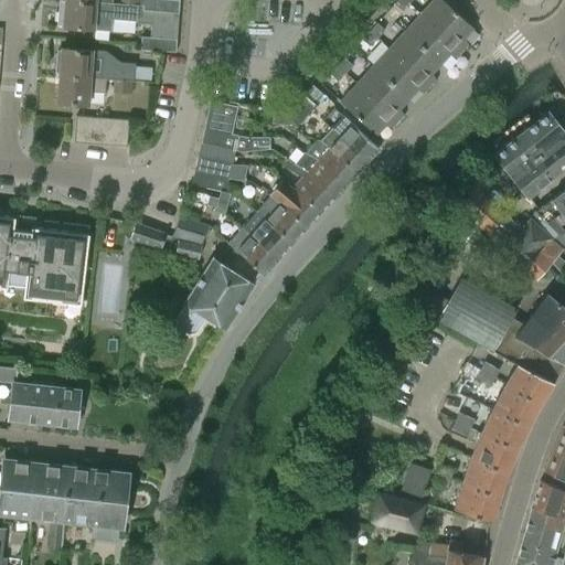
[(137,23),(141,23),(142,10),(144,6),(120,3),(120,2),(113,2),(98,1),(98,2),(74,0),(65,0),(65,10),(60,12),(60,21),(64,24),(63,27),(109,30),(110,18),(136,20),(136,23),(137,23)]
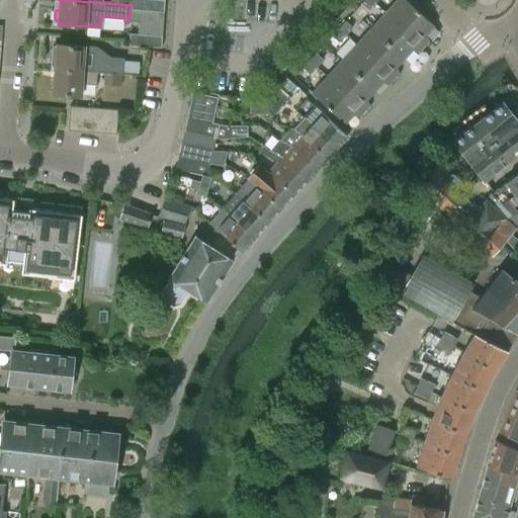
[(132,5),(131,9),(164,11),(164,0),(110,0),(110,2),(110,3),(132,5)]
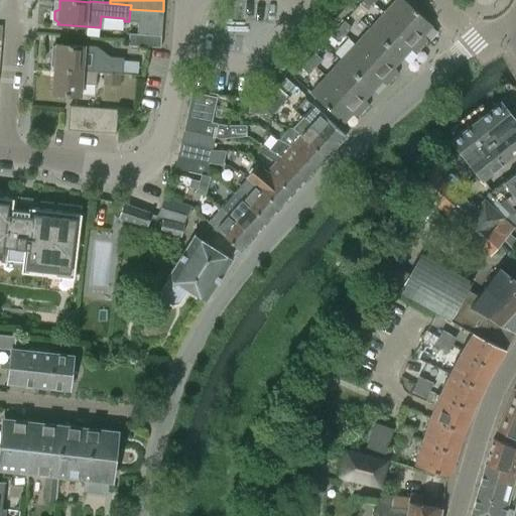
[(373,3),(370,0),(362,0),(360,3),(367,10),(373,3)]
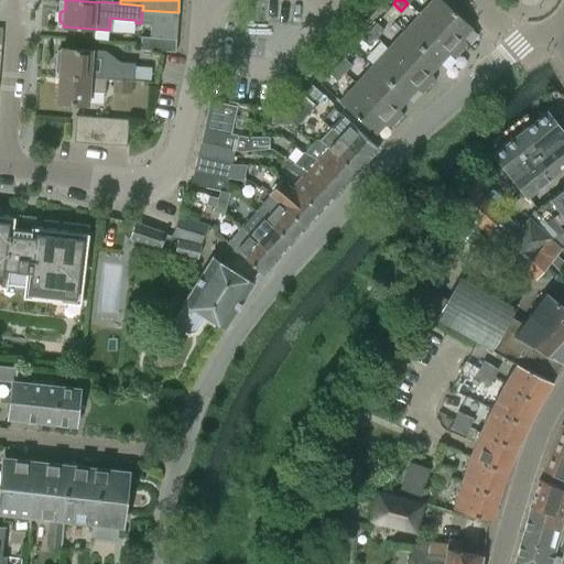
[(432,0),(420,13),(461,51),(466,44),(462,38),(472,28),(441,0),(432,0)]
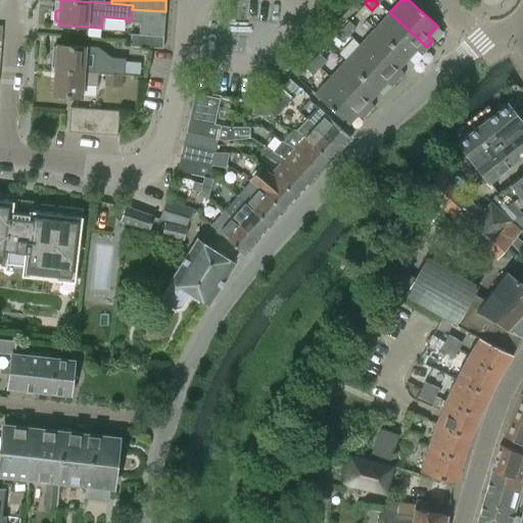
[(163,37),(165,11),(132,9),(131,21),(140,22),(139,34),(139,35),(163,37)]
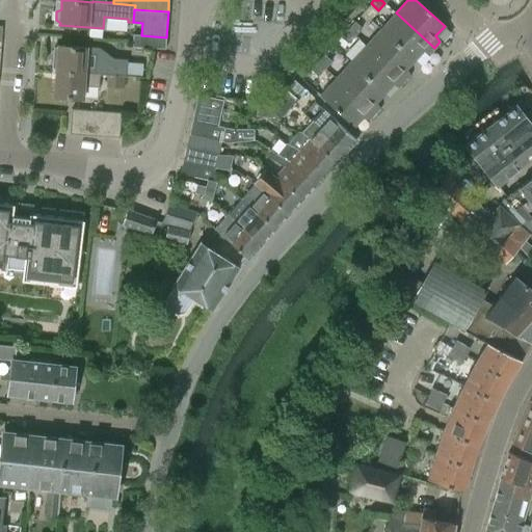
[(429,53),(434,48),(396,12),(381,29),(414,59),(422,50),(429,53)]
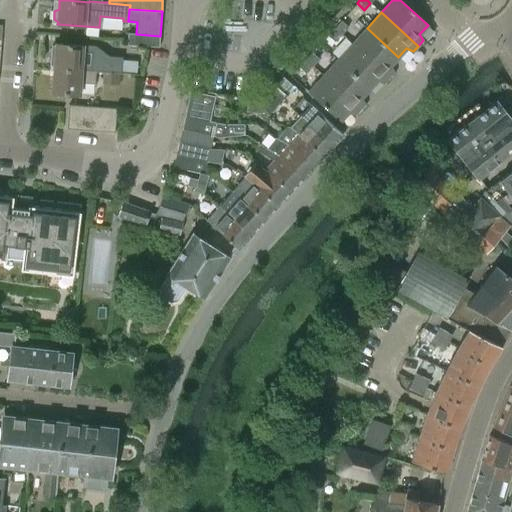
[(334,28),(342,34),(348,27),(341,20),(334,28)]
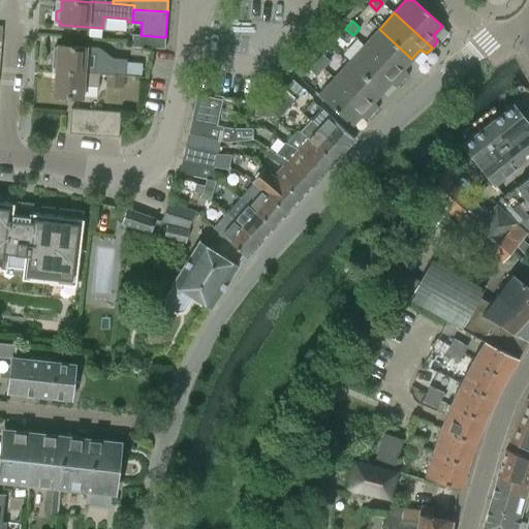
[(353,35),(345,29),(339,36),(346,43),(353,35)]
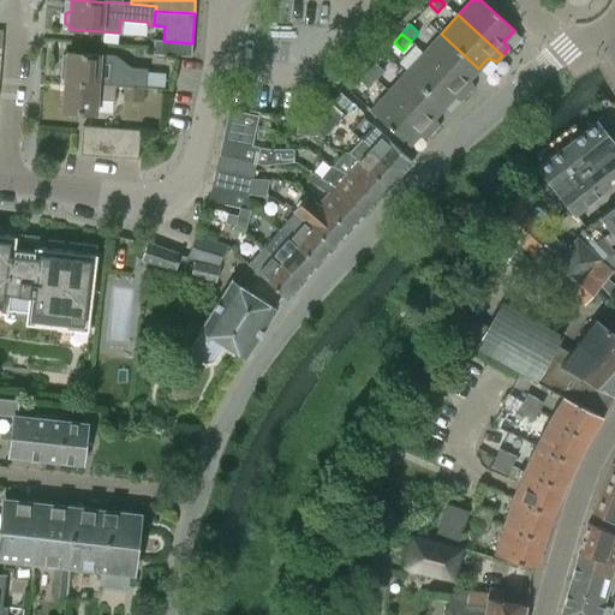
[(470,78),(478,69),(441,34),(423,53),(467,93),(473,87),(470,78)]
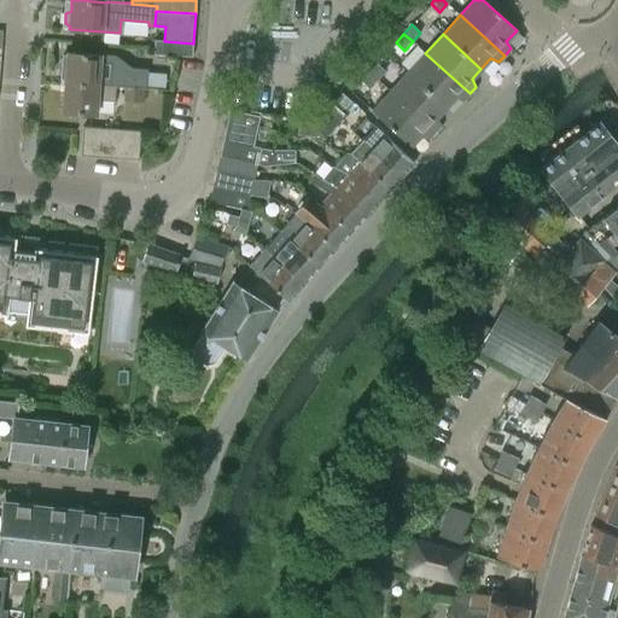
[(164,41),(164,40),(155,40),(153,54),(192,57),(193,44),(164,41)]
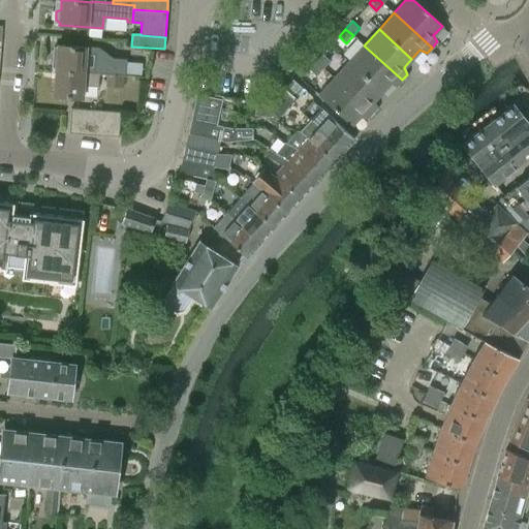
[(56,71),(100,74),(107,74),(124,76),(126,60),(113,59),(98,49),(87,48),(87,47),(58,44),(58,48),(55,47),(54,59),(57,59),(56,71)]
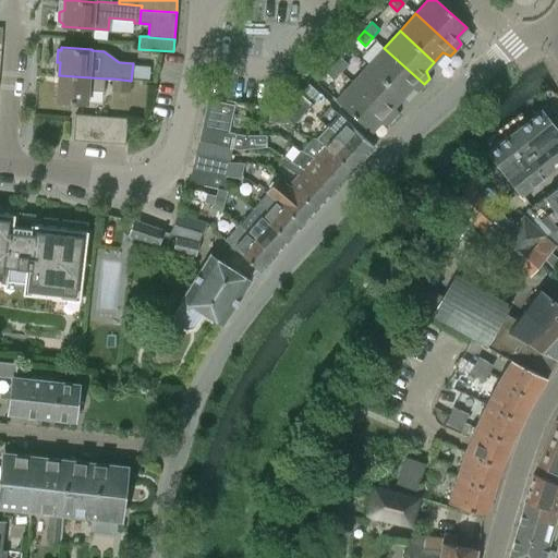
[(419,91),(424,84),(384,48),(368,65),(403,97),(412,87),(419,91)]
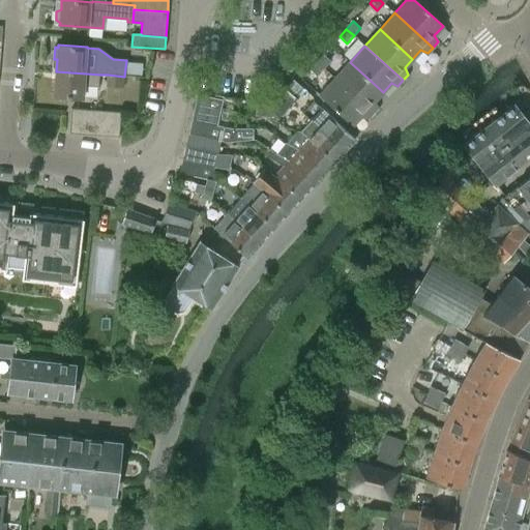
[(317,61),(324,68),(330,61),(323,54),(317,61)]
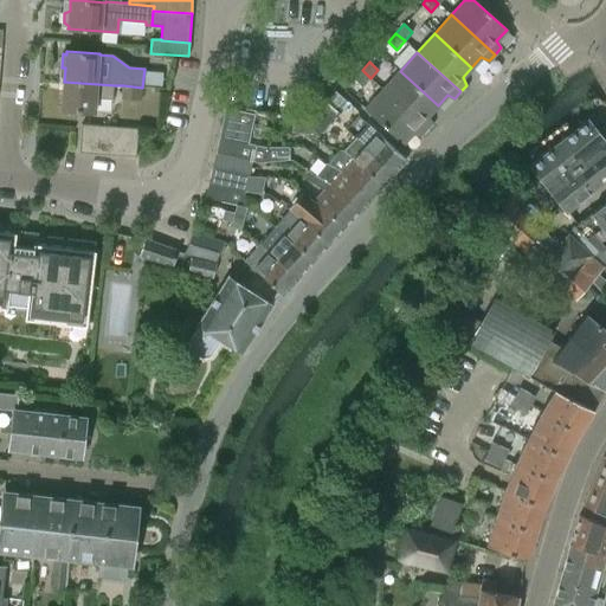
[(371,78),(362,70),(354,79),(362,86),(371,78)]
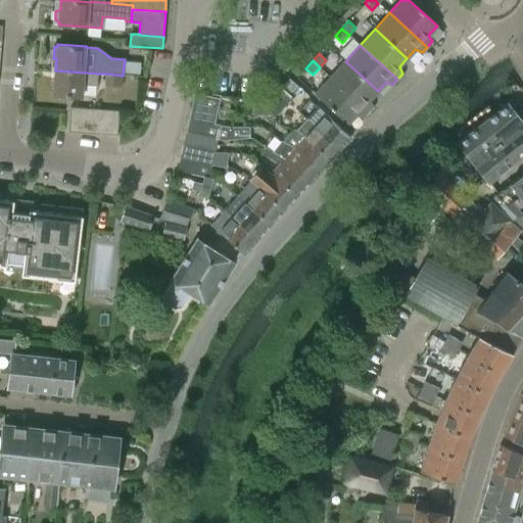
[(370,99),(378,91),(345,61),(330,77),(368,111),(373,106),(370,99)]
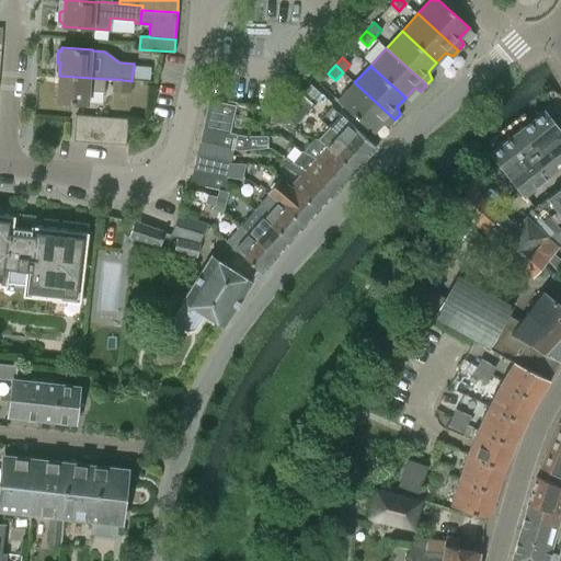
[(106,79),(59,76),(58,102),(89,104),(90,91),(105,93),(106,79)]
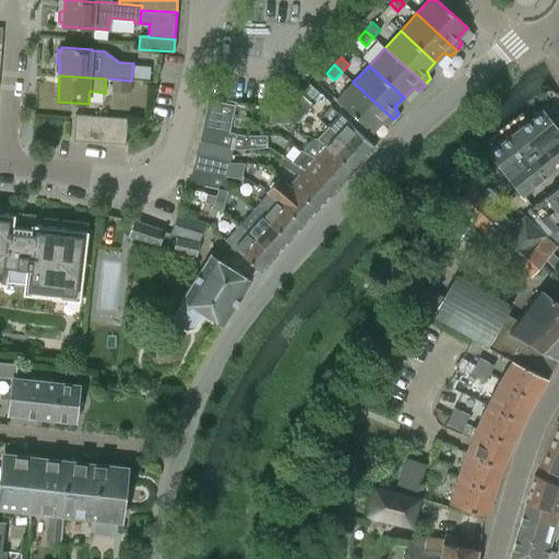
[(131,93),(131,81),(114,79),(114,92),(131,93)]
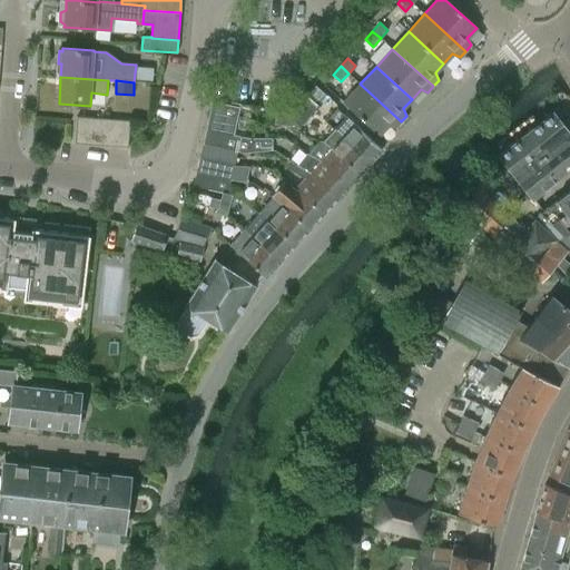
[(401,121),(360,84),(343,102),(379,135),(389,125),(395,128),(401,121)]
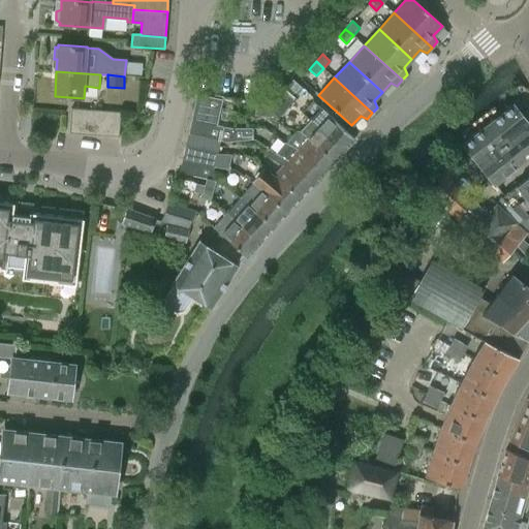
[(190,120),(217,125),(222,99),(196,93),(190,120)]
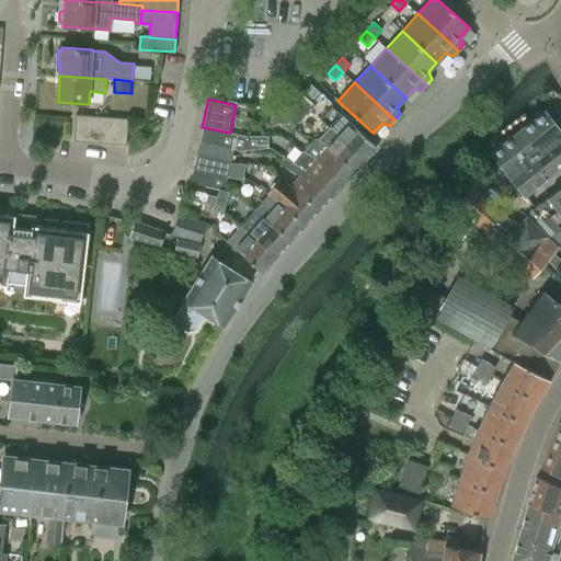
[(294,102),(287,110),(286,124),(293,129),(306,113),(294,102)]
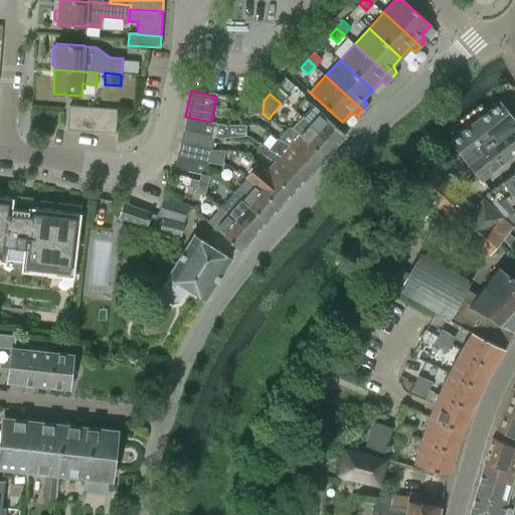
[(514,122),(514,121),(499,102),(450,141),(481,180),(514,153),(514,122)]
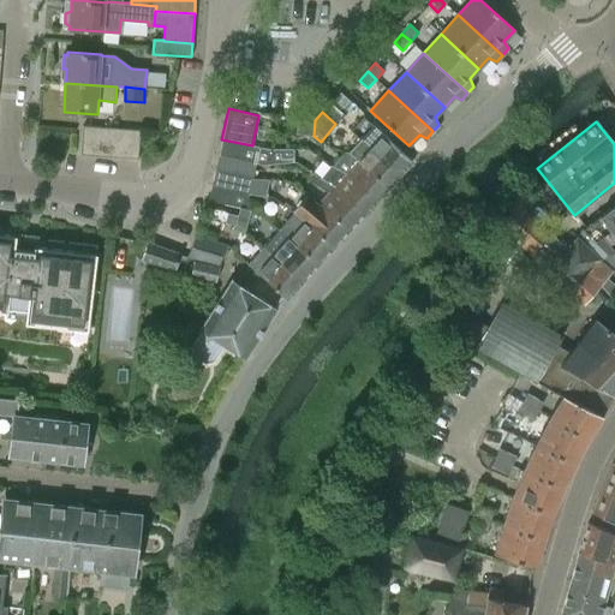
[(81,155),(138,159),(141,130),(83,125),(81,155)]
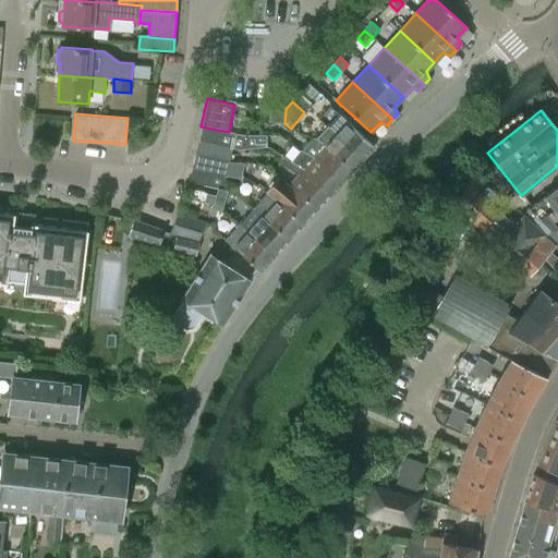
[(335,136),(362,161),(377,144),(350,119),(335,136)]
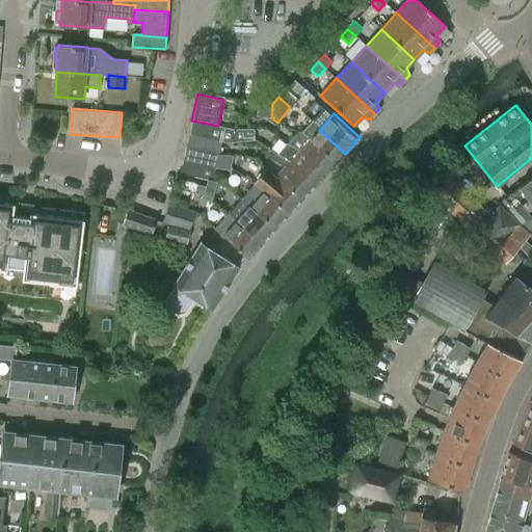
[(191,121),(189,134),(221,140),(231,142),(255,140),(255,129),(233,129),(224,128),(218,126),(191,121)]
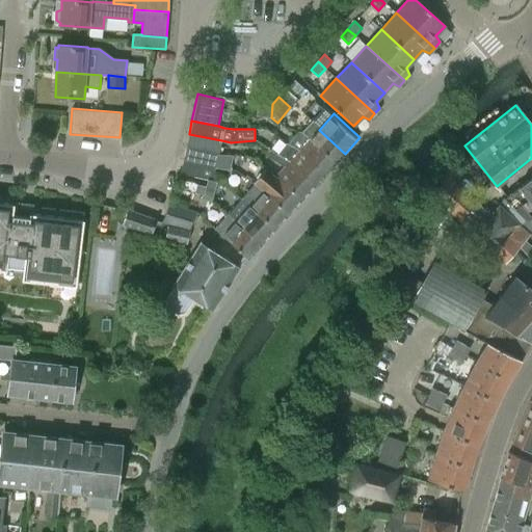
[(345,154),(319,130),(311,123),(301,133),(335,164),(345,154)]
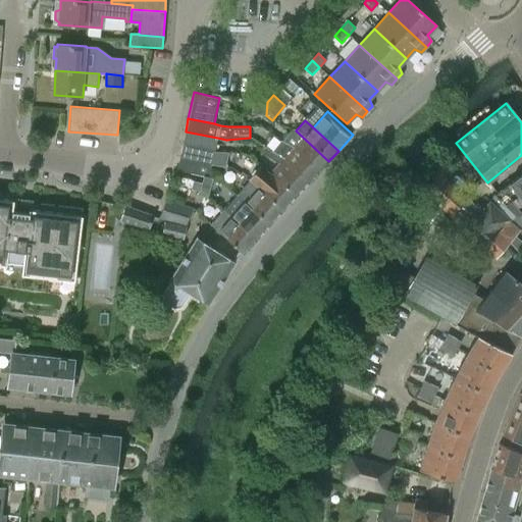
[(319,171),(328,161),(296,131),(295,129),(290,135),(298,143),(294,148),(319,171)]
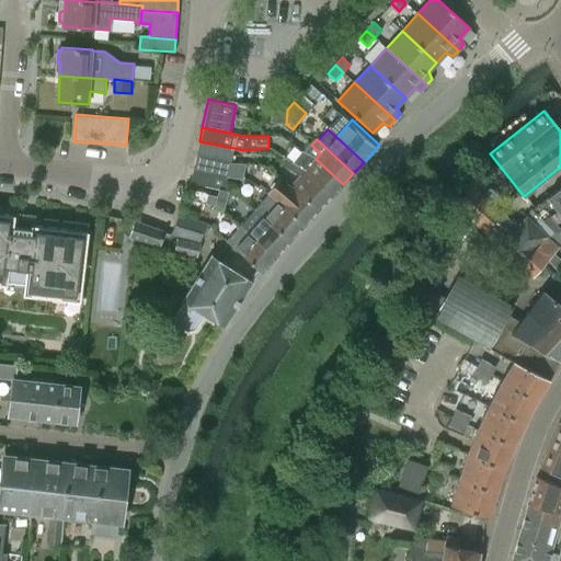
[(233,148),(199,141),(196,156),(230,162),(233,148)]
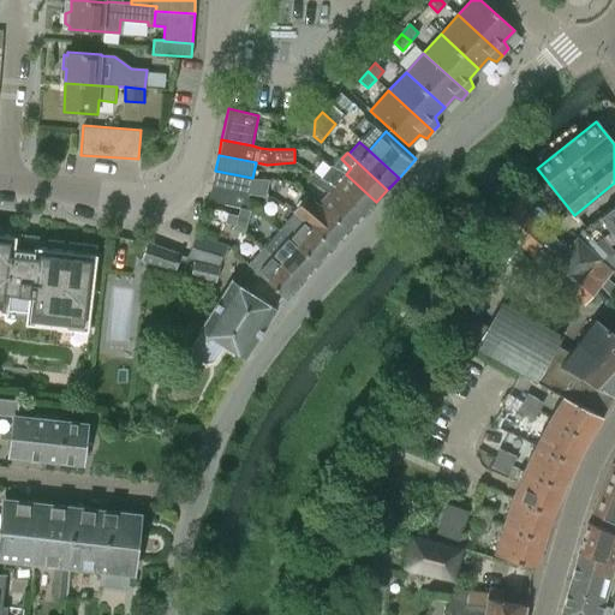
[(333,166),(321,179),(333,186),(364,215),(376,202),(346,174),(333,166)]
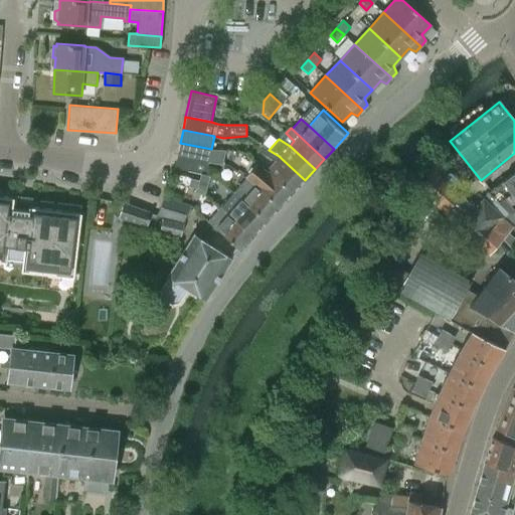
[(211,149),(180,143),(177,156),(209,161),(211,149)]
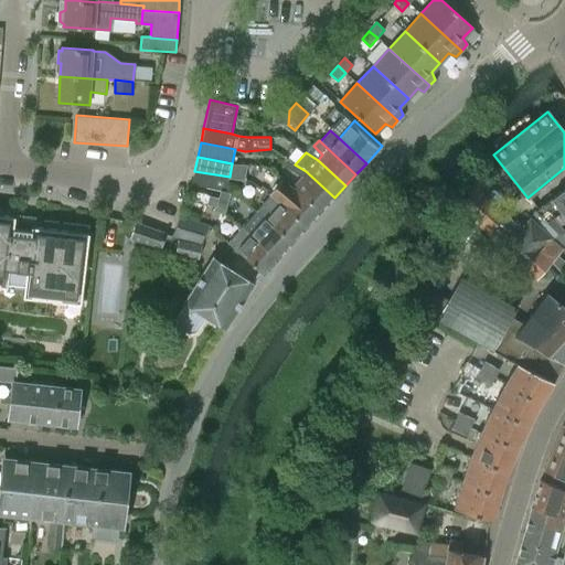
[(320,213),(334,198),(306,171),(295,164),(294,163),(289,170),(302,178),(292,188),(320,213)]
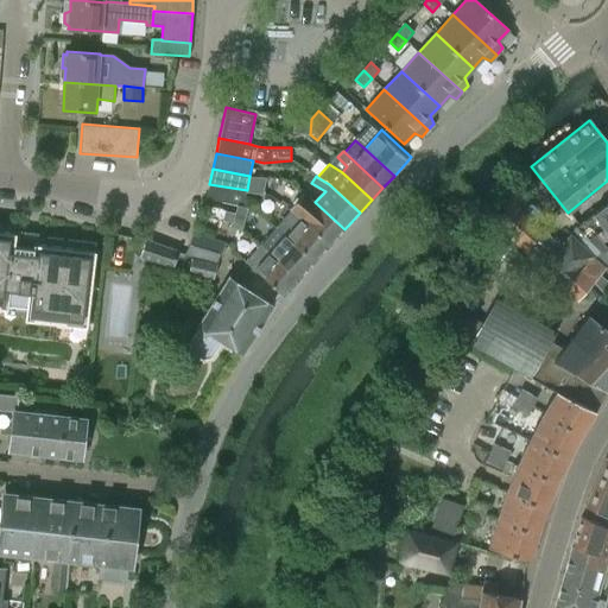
[(209,184),(206,198),(236,206),(244,207),(247,190),(209,184)]
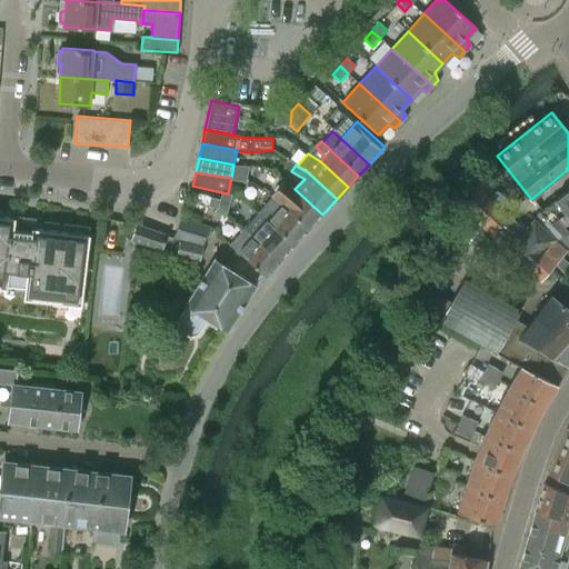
[(308,230),(322,215),(295,189),(285,181),(271,196),(272,197),(271,198),(279,205),(308,230)]
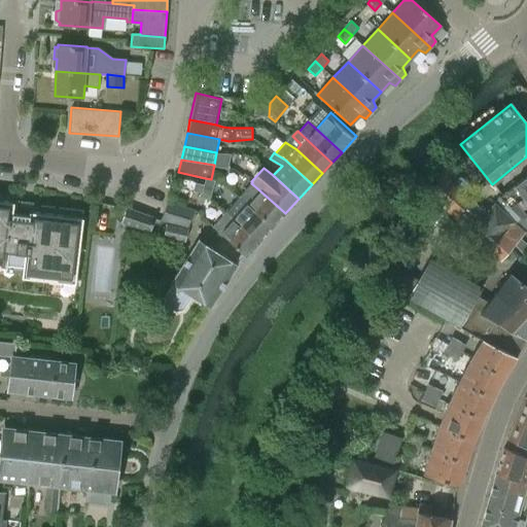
[(444,174),(426,192),(468,232),(485,213),(444,174)]
